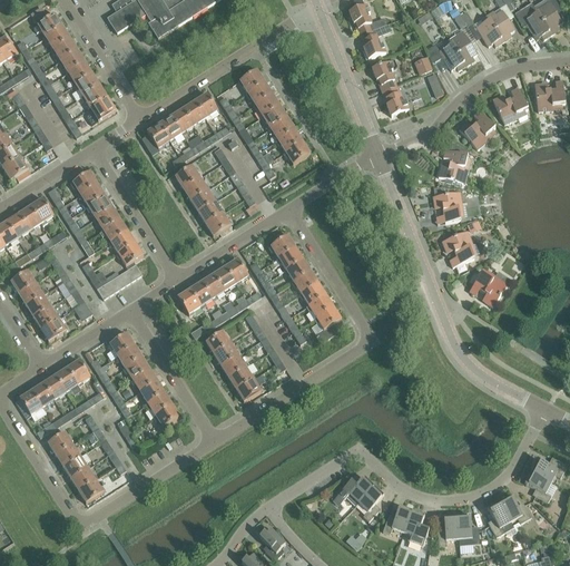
[(107,17),(117,31),(146,13),(150,20),(148,21),(157,37),(215,0),(115,0),(111,2),(117,10),(107,17)]
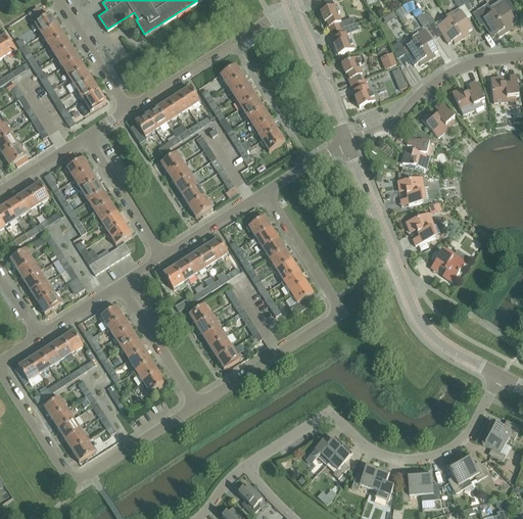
[(463,0),(464,2),(468,8),(473,5),(470,0),(463,0)]
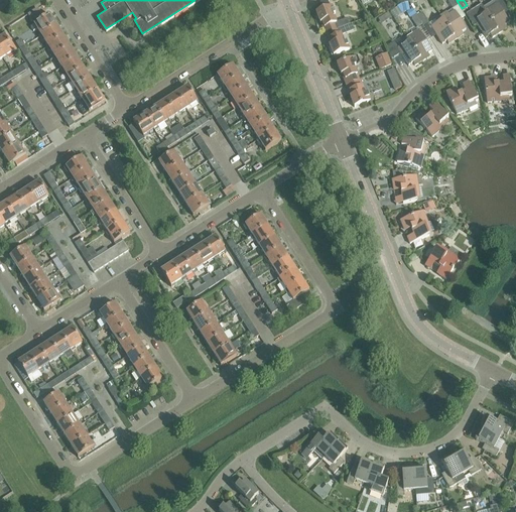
[(497,0),(498,2),(503,10),(508,7),(504,0),(497,0)]
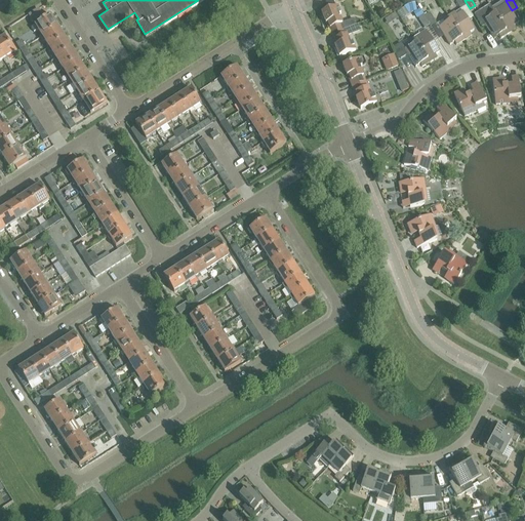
[(500,35),(508,30),(492,6),(489,1),(474,11),(482,24),(485,22),(493,35),(498,32),(500,35)]
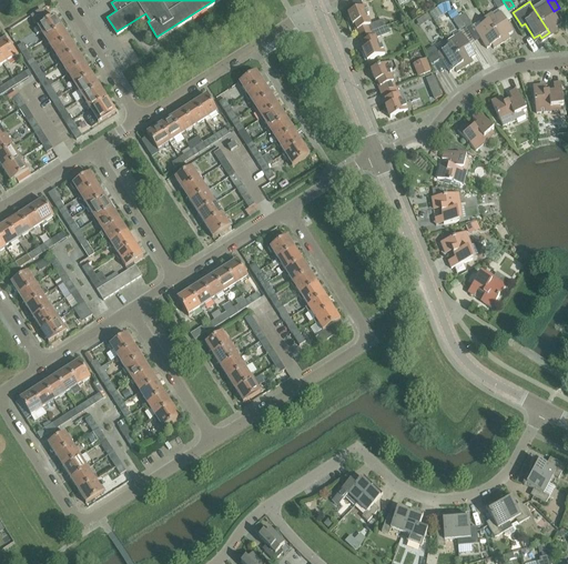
[(357,33),(371,28),(368,22),(369,21),(366,12),(368,11),(365,2),(347,10),(352,21),(354,21),(356,27),(355,28),(357,33)]
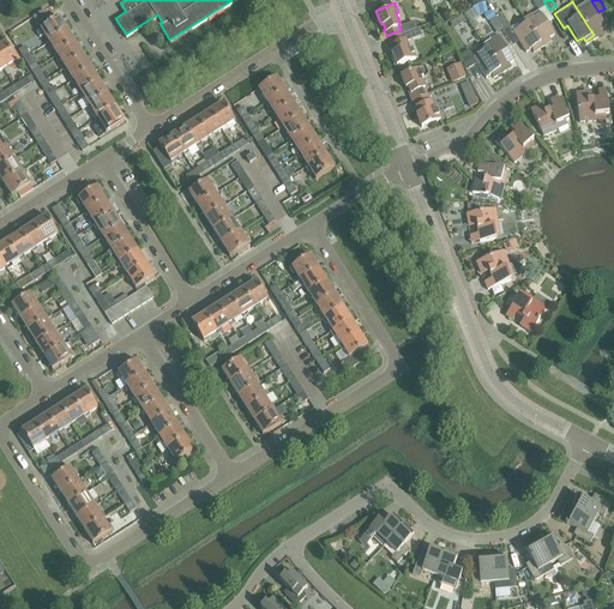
[(583,2),(576,7),(594,35),(602,30),(600,26),(606,23),(599,12),(593,2),(585,6),(583,2)]
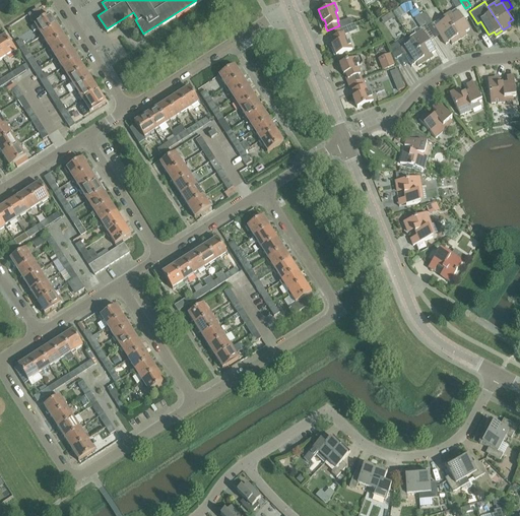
[(456,5),(444,12),(459,37),(466,31),(464,28),(469,26),(456,5)]
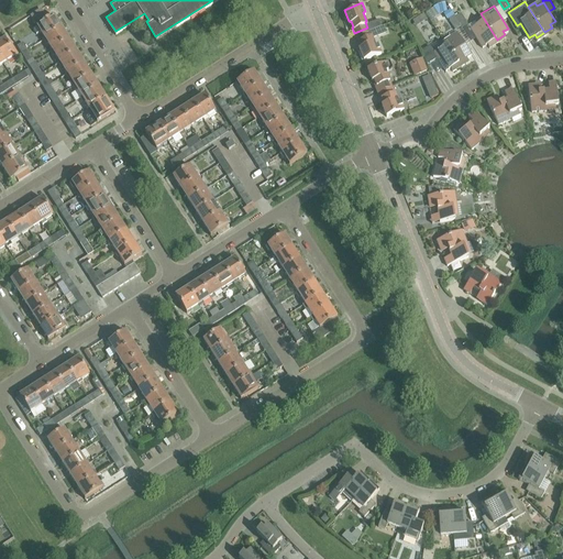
[(470,37),(475,34),(467,22),(461,10),(455,13),(470,37)]
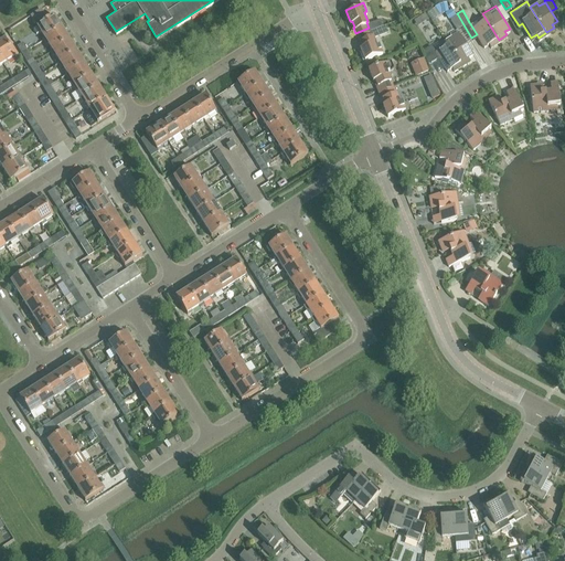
[(449,14),(457,27),(462,23),(455,11),(449,14)]
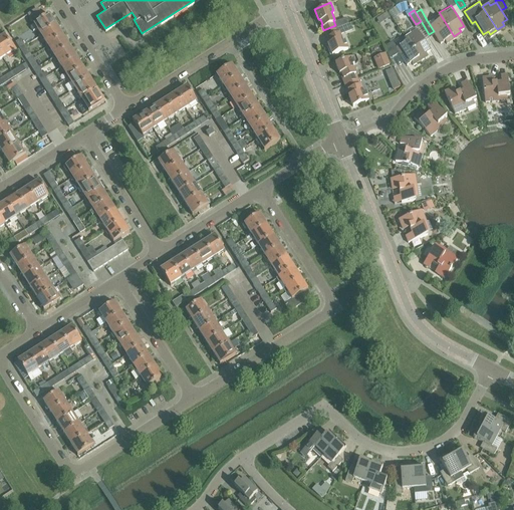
[(40,32),(56,22),(49,11),(33,21),(40,32)]
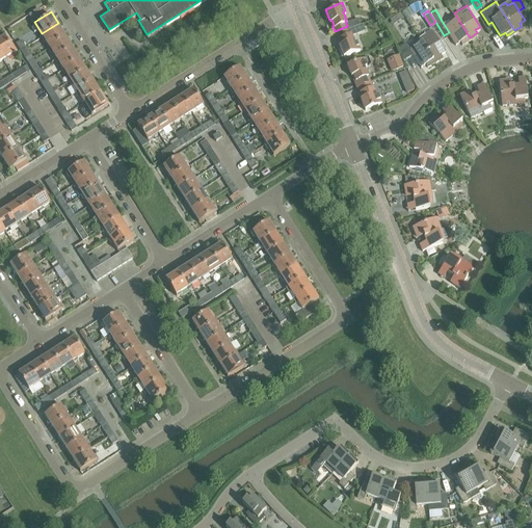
[(454,12),(442,21),(449,32),(455,42),(460,40),(462,43),(470,37),(454,12)]
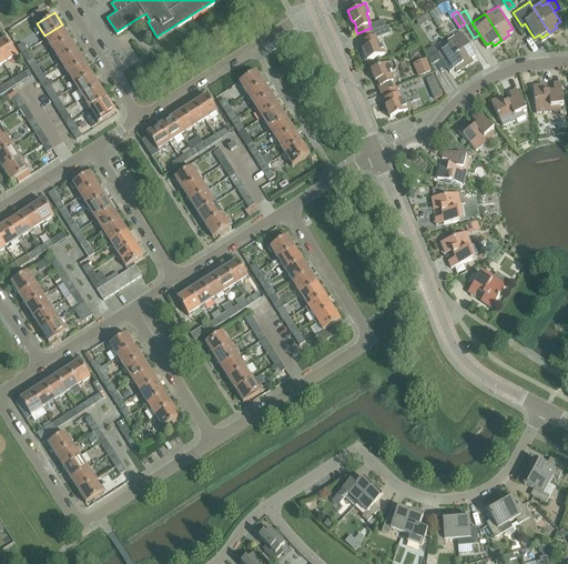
[(52,48),(70,37),(62,24),(44,36),(52,48)]
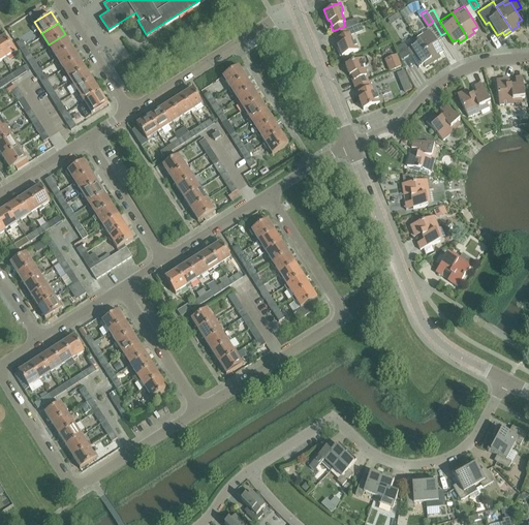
[(345,26),(333,31),(336,37),(337,36),(339,42),(337,42),(341,54),(358,47),(354,39),(352,40),(349,31),(347,32),(345,26)]
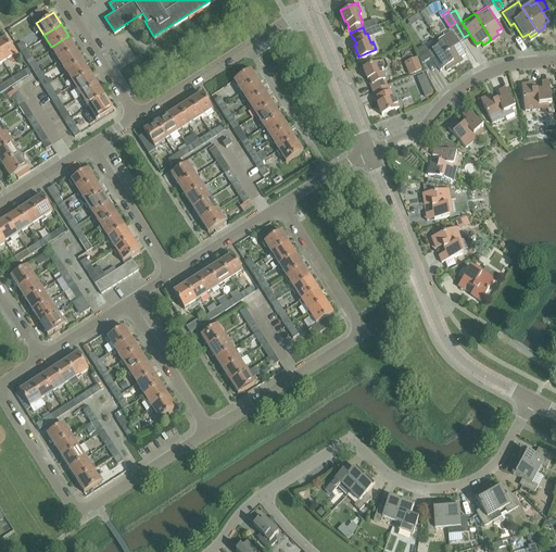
[(451,28),(439,37),(455,62),(463,58),(460,54),(465,51),(451,28)]
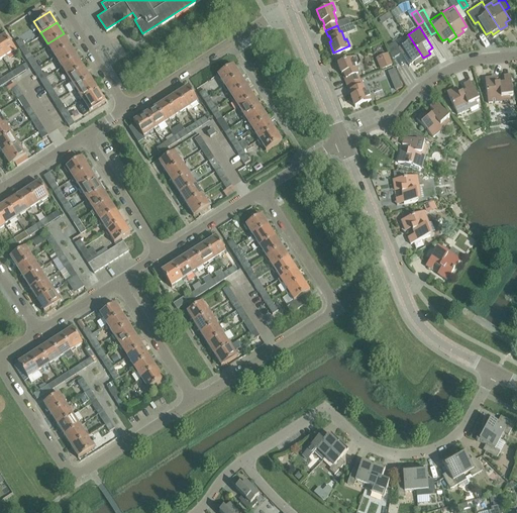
[(6,36),(4,32),(0,34),(0,50),(3,56),(16,46),(9,34),(6,36)]
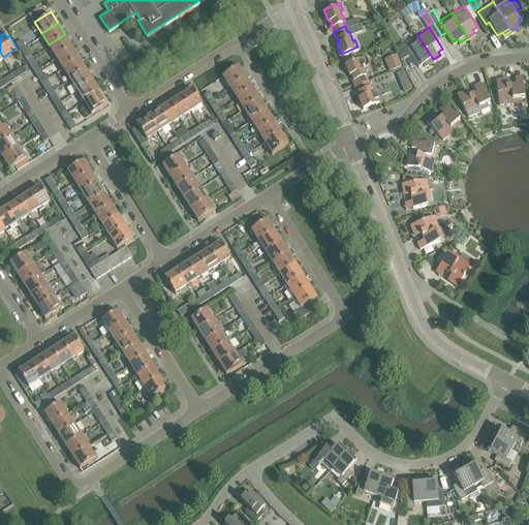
[(56,55),(72,44),(65,34),(49,44),(56,55)]
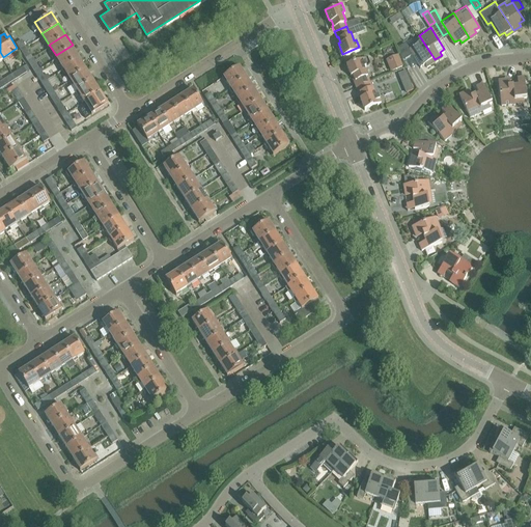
[(435,59),(419,35),(413,38),(415,43),(409,46),(404,39),(397,45),(402,57),(411,52),(419,64),(424,61),(426,64),(435,59)]
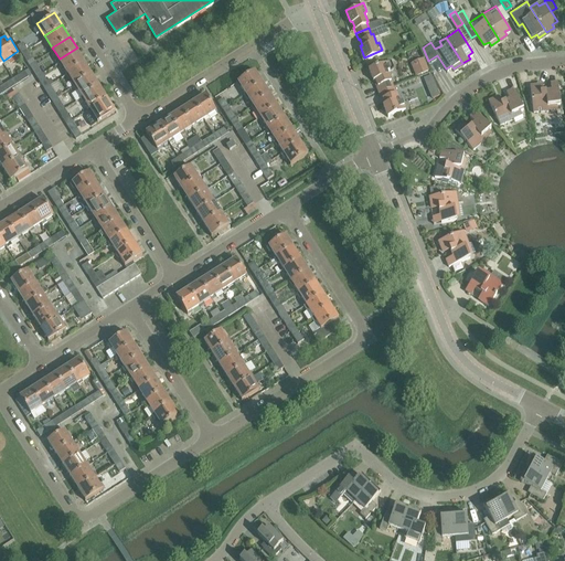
[(22,39),(17,42),(21,50),(28,46),(22,39)]
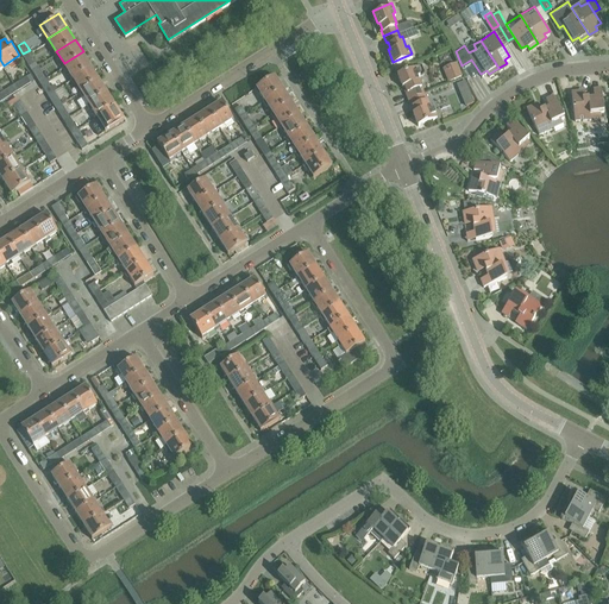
[(71,76),(90,64),(83,51),(64,63),(71,76)]
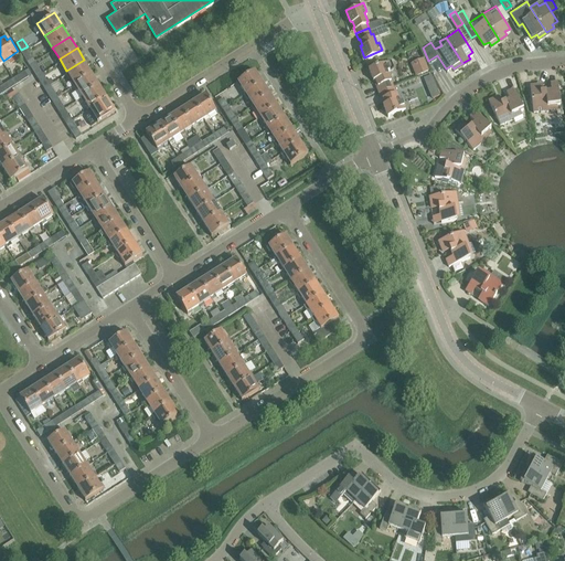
[(30,51),(24,54),(29,62),(34,59),(30,51)]
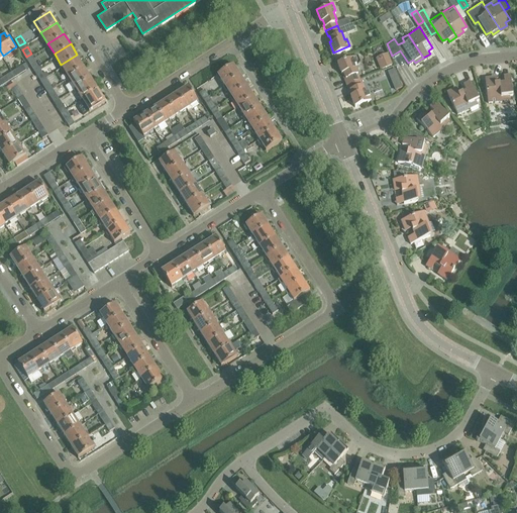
[(387,50),(376,56),(381,66),(391,62),(387,50)]
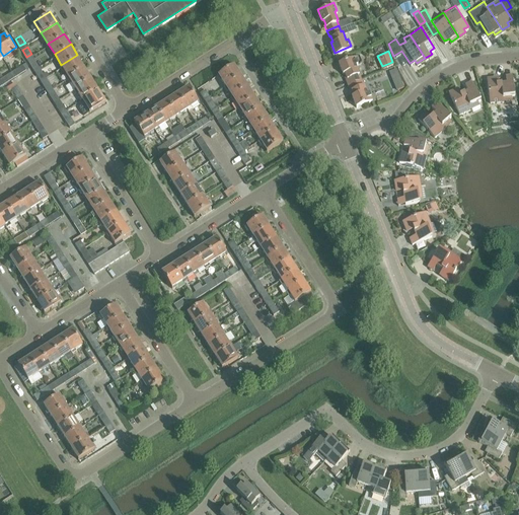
[(346,76),(348,82),(361,77),(356,63),(359,61),(361,59),(359,54),(356,54),(339,61),(343,71),(345,71),(347,76),(346,76)]
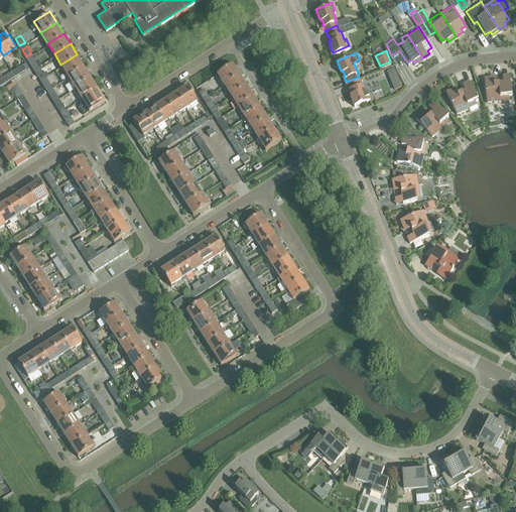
[(68,76),(84,66),(77,54),(60,65),(68,76)]
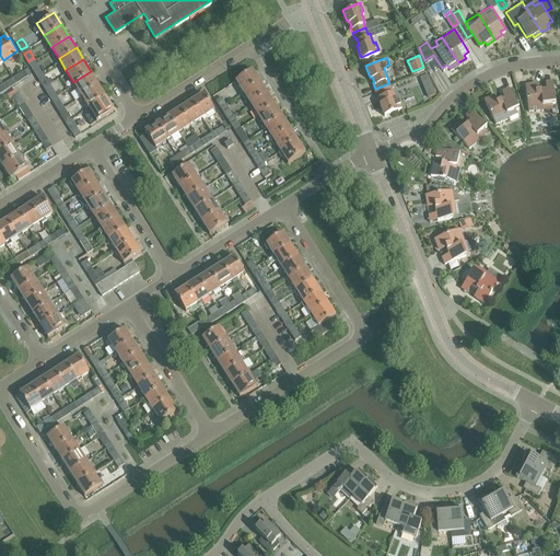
[(37,61),(31,66),(36,73),(42,69),(37,61)]
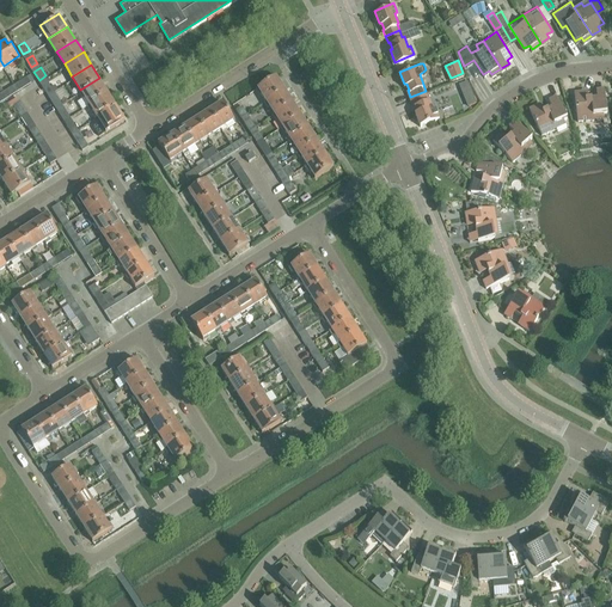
[(18,79),(22,85),(30,80),(26,73),(18,79)]
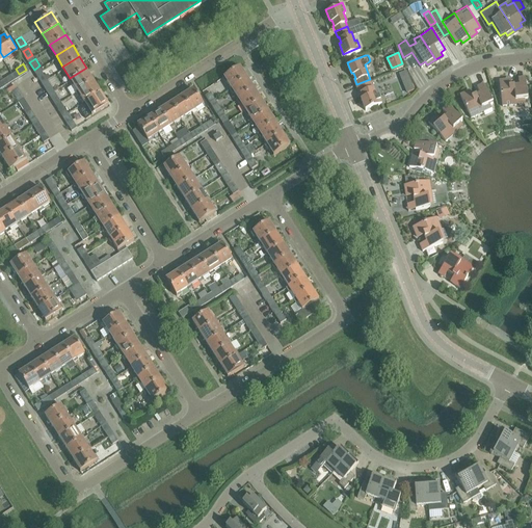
[(231,85),(247,75),(240,63),(221,75),(224,80),(225,78),(231,85)]
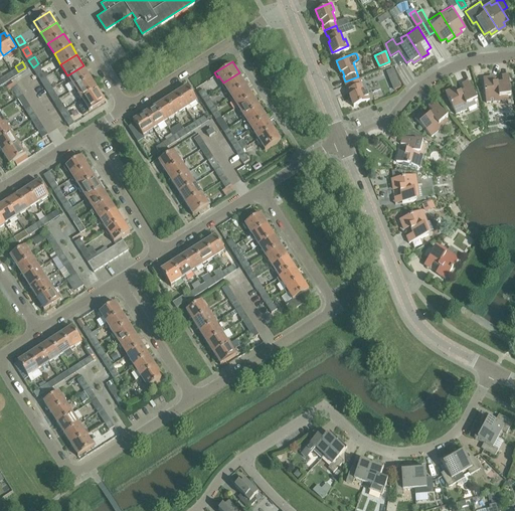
[(74,86),(91,75),(83,65),(67,75),(74,86)]
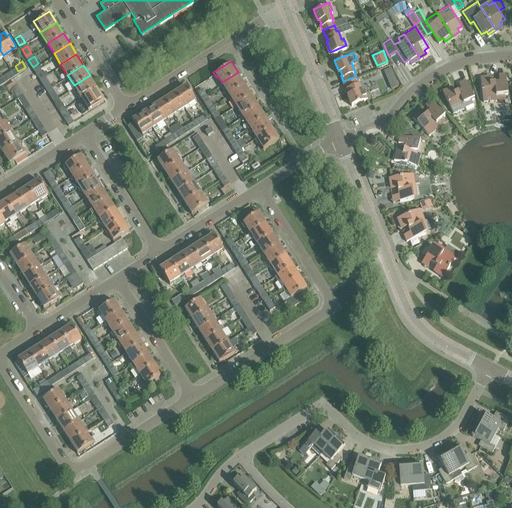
[(40,67),(35,70),(40,77),(45,74),(40,67)]
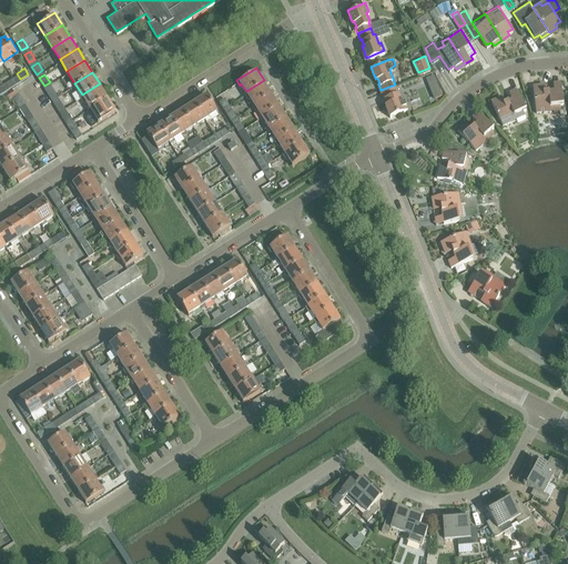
[(4,80),(9,87),(17,81),(12,76),(4,80)]
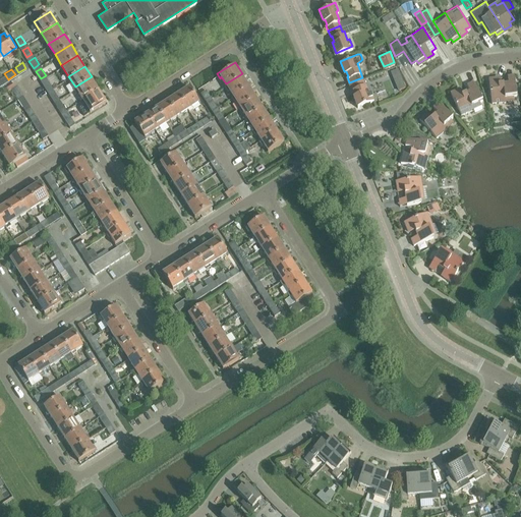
[(514,94),(516,94),(514,72),(507,72),(508,80),(499,81),(498,74),(488,75),(491,101),(514,98),(514,94)]
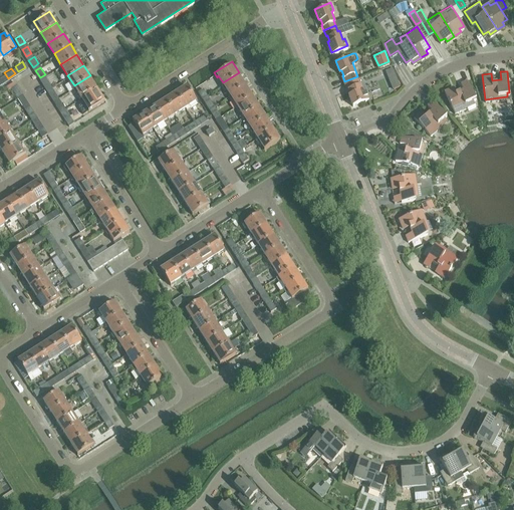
[(223,82),(229,93),(246,83),(239,72),(223,82)]
